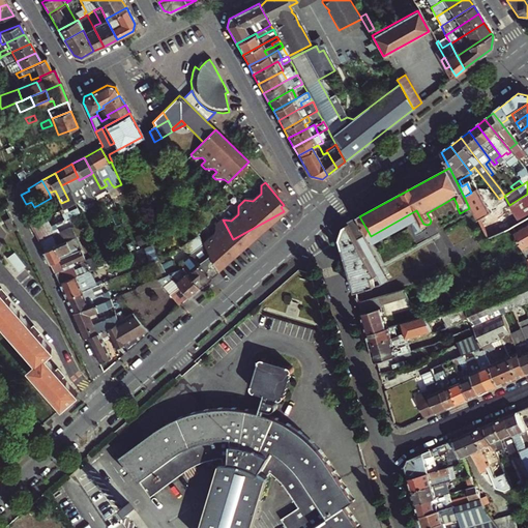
[(469,208),(476,222),(488,215),(471,182),(467,184),(471,193),(464,197),(469,208)]
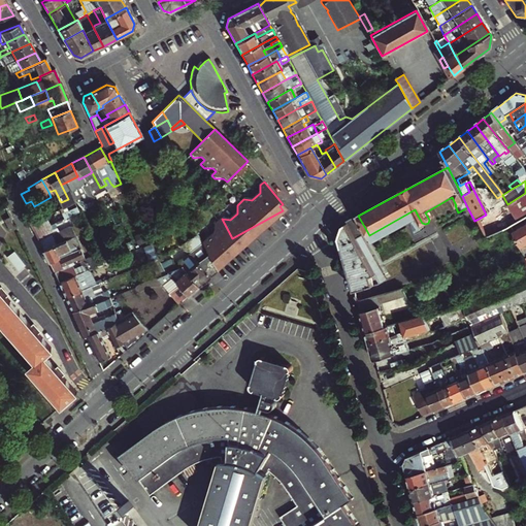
[(507,184),(499,190),(502,195),(512,189),(508,186),(507,184)]
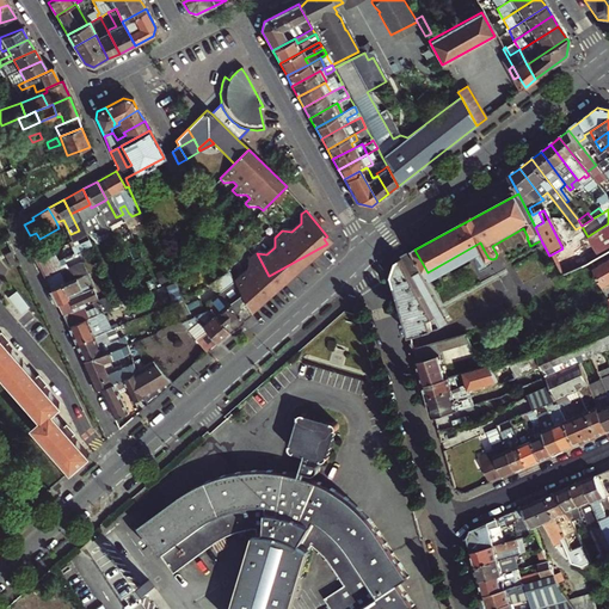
[(608,223),(588,237),(600,256),(608,250),(608,223)]
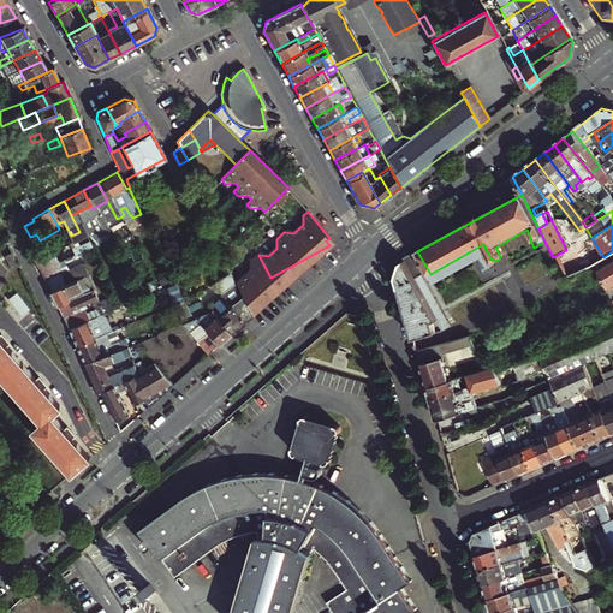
[(45,256),(67,245),(64,239),(42,249),(45,256)]
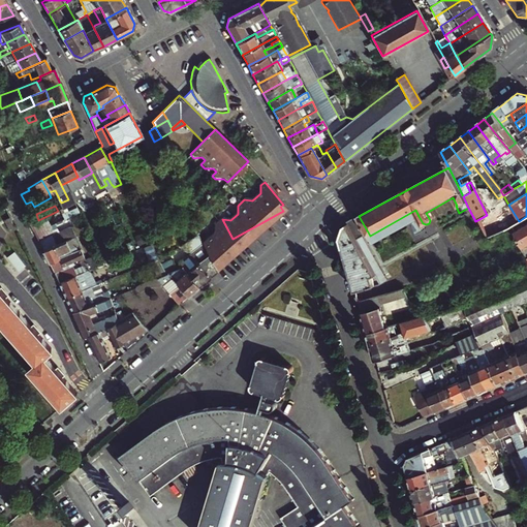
[(373,241),(419,216),(415,210),(370,236),(359,216),(345,223),(347,225),(379,285),(394,279),(373,241)]
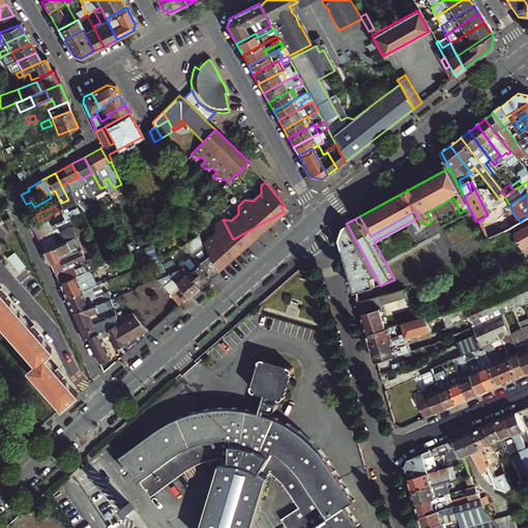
[(215,233),(202,245),(208,257),(216,272),(285,212),(284,211),(233,239),(223,220),(215,226),(215,233)]
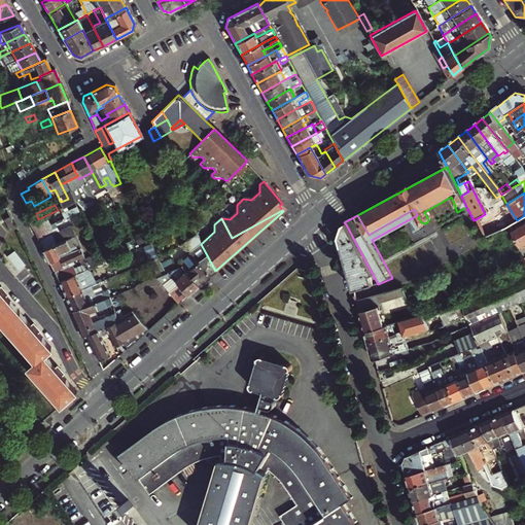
[(378,284),(346,224),(343,226),(338,239),(353,291),(378,284)]
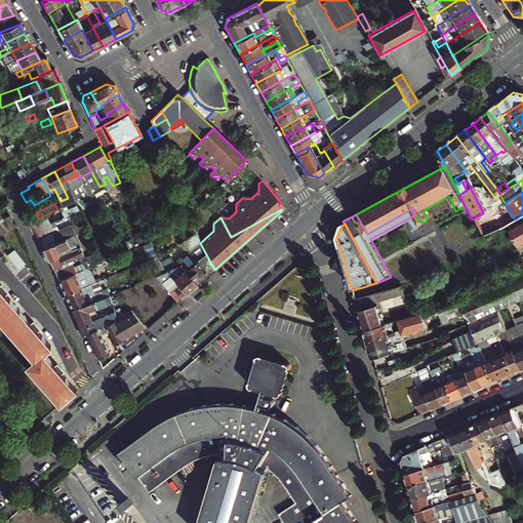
[(522,257),(522,256),(522,235),(517,226),(510,231),(518,248),(522,245),(522,250),(520,253),(522,257)]
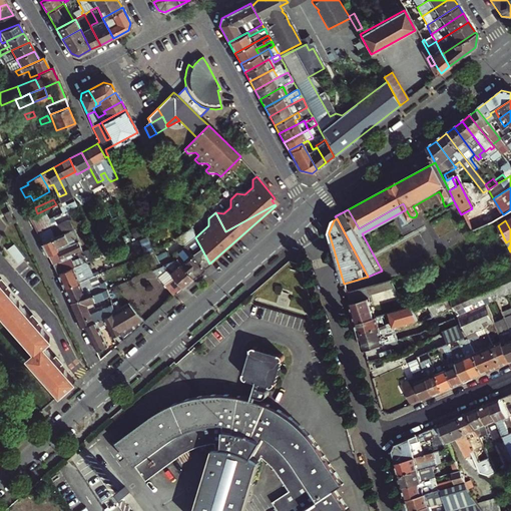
[(55,251),(70,245),(68,241),(73,238),(65,221),(50,228),(50,227),(35,234),(46,257),(55,251)]
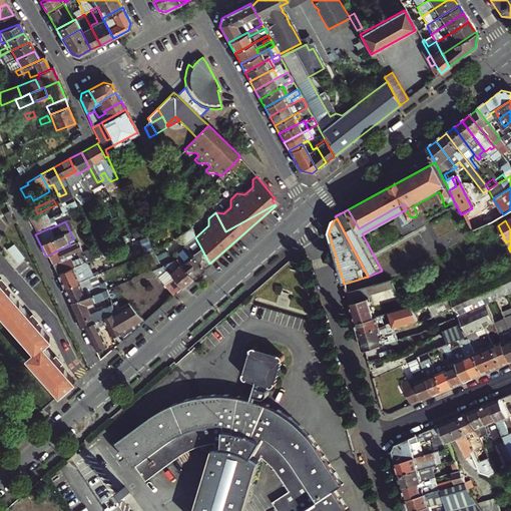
[(85,263),(75,242),(70,245),(55,251),(60,262),(51,266),(56,275),(73,268),(70,261),(72,260),(70,257),(76,254),(81,265),(85,263)]
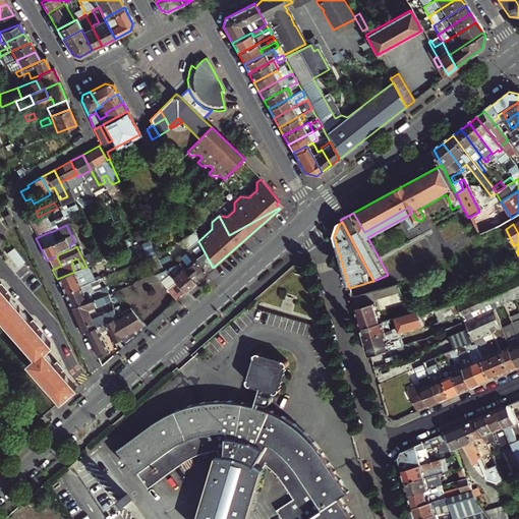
[(177,264),(195,283),(213,268),(205,252),(177,264)]
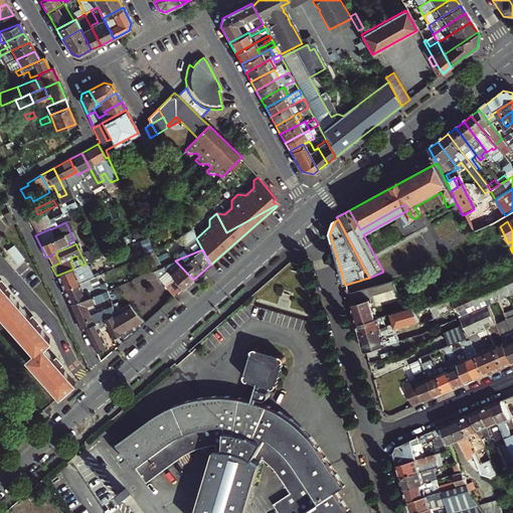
[(148,273),(154,279),(158,276),(160,277),(166,272),(173,280),(166,286),(175,296),(193,280),(175,261),(148,273)]
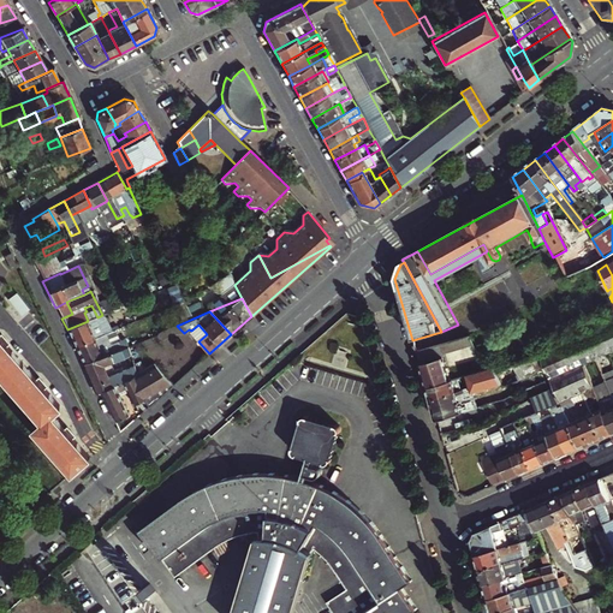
[(102,315),(97,317),(88,321),(67,329),(75,347),(105,334),(111,332),(106,323),(96,327),(95,323),(105,319),(102,315)]
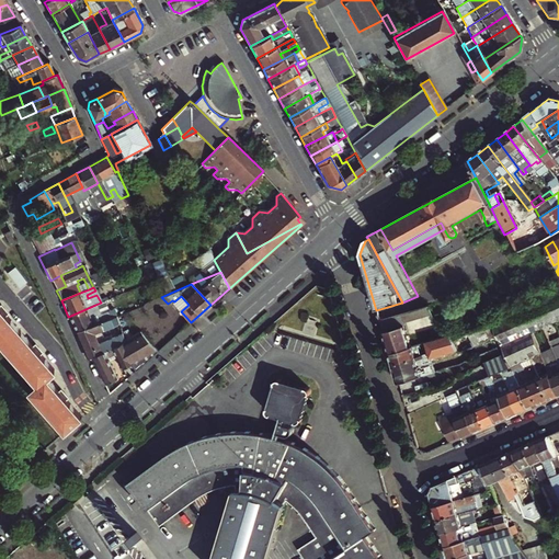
[(558,294),(490,323),(495,337),(500,346),(504,355),(510,368),(512,367),(520,364),(529,360),(532,358),(539,355),(531,333),(558,320),(558,294)]
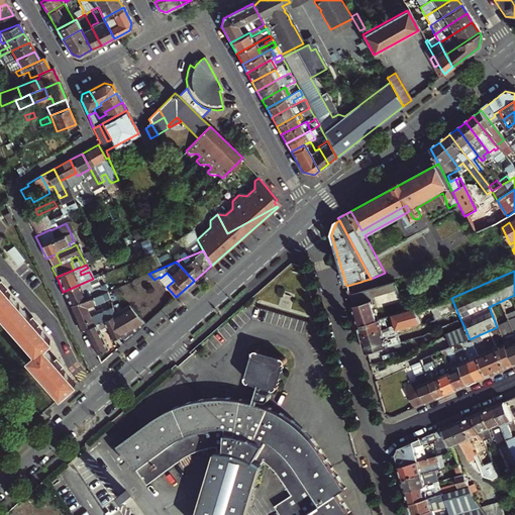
[(369,293),(374,291),(371,279),(346,286),(350,298),(369,293)]
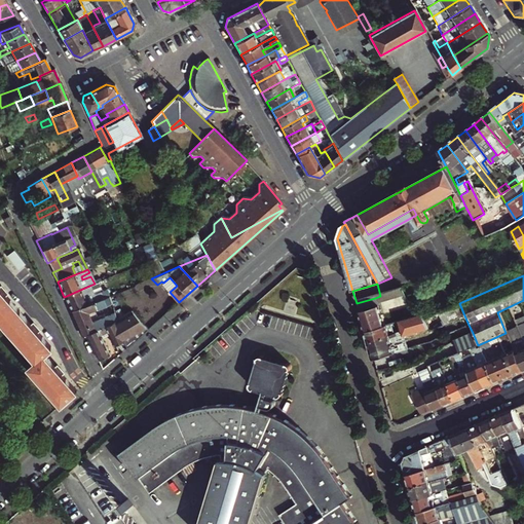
[(70,312),(106,297),(108,296),(109,296),(106,290),(90,296),(88,290),(90,289),(89,286),(64,297),(70,312)]
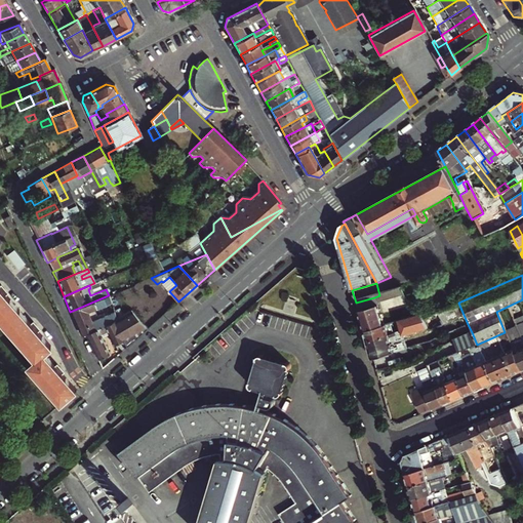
[(0,320),(34,359),(27,365),(57,402),(73,390),(59,374),(62,372),(54,365),(53,366),(41,353),(48,347),(36,332),(37,330),(31,323),(29,324),(4,295),(5,293),(0,287),(0,320)]
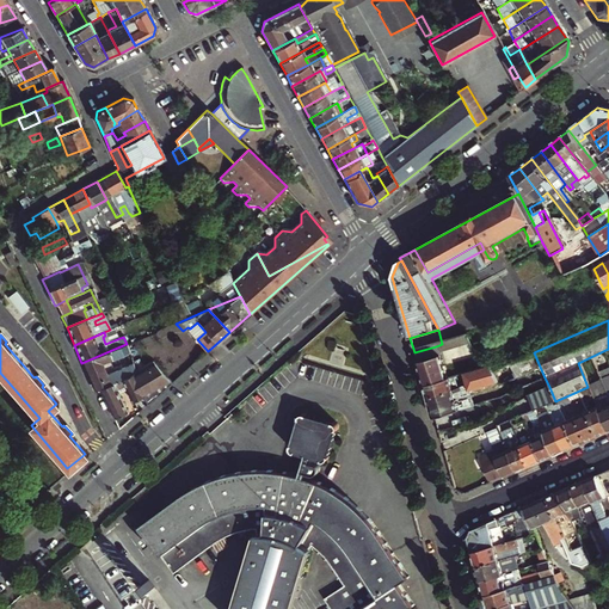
[(441,363),(472,354),(463,338),(442,344),(436,346),(441,363)]
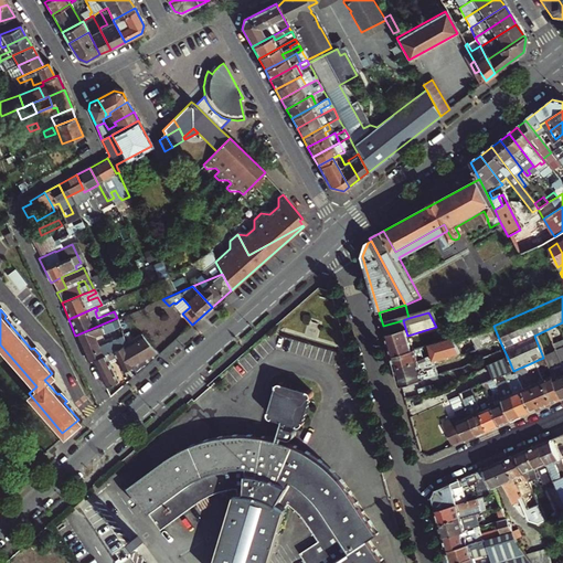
[(116,325),(114,319),(75,336),(87,362),(91,361),(102,356),(92,335),(116,325)]
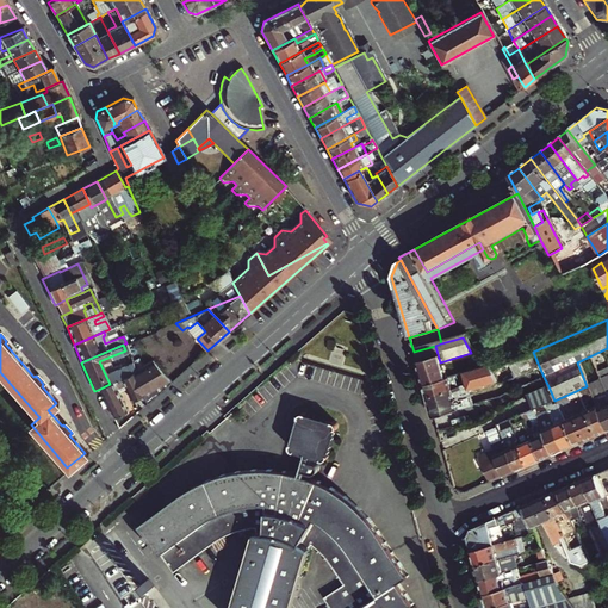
[(440,363),(435,346),(414,352),(423,386),(445,379),(440,363)]
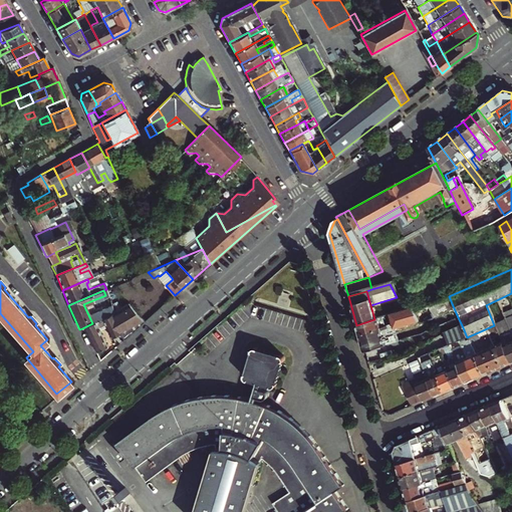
[(412,309),(404,311),(390,315),(391,317),(393,325),(388,326),(380,328),(359,335),(364,352),(398,342),(394,330),(419,322),(420,325),(454,308),(449,296),(414,313),(412,309)]
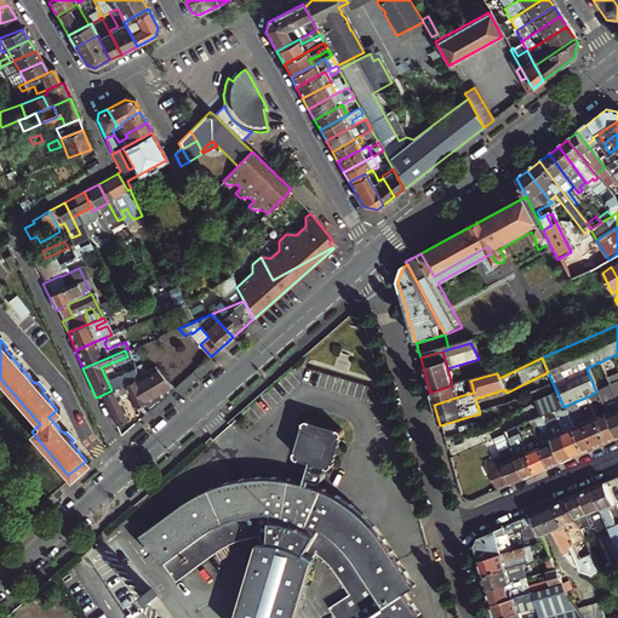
[(124,364),(107,370),(109,378),(127,372),(124,364)]
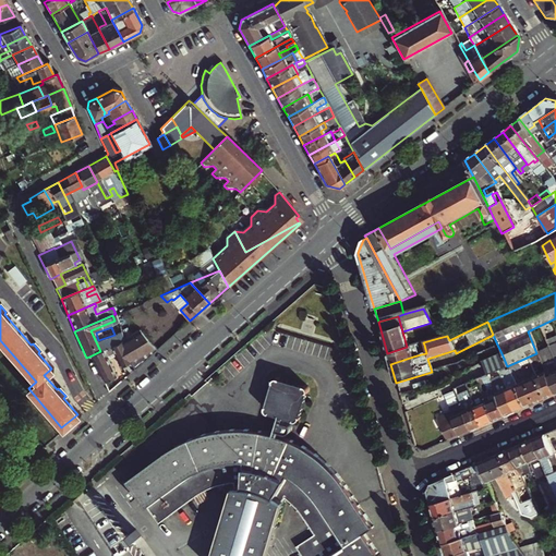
[(139,331),(122,340),(116,343),(112,346),(110,347),(115,354),(120,366),(130,362),(133,371),(156,350),(139,331)]
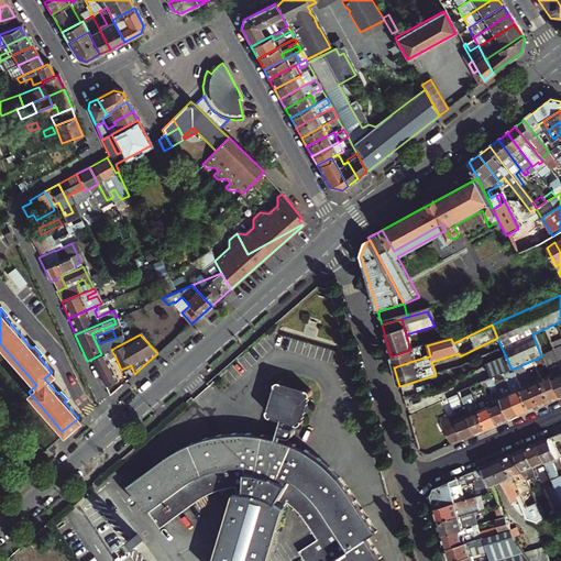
[(101,354),(90,360),(103,386),(116,380),(107,362),(116,358),(111,350),(101,354)]
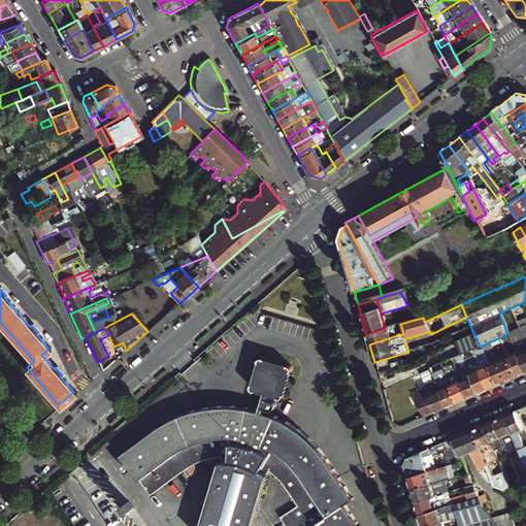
[(388,328),(385,328),(366,334),(369,344),(391,337),(388,328)]
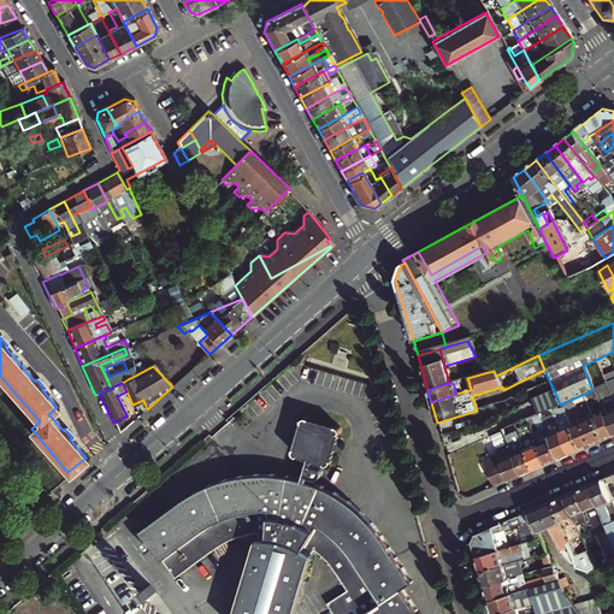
[(592,390),(595,394),(613,436),(613,435),(613,403),(607,388),(602,390),(601,388),(600,388),(592,390)]
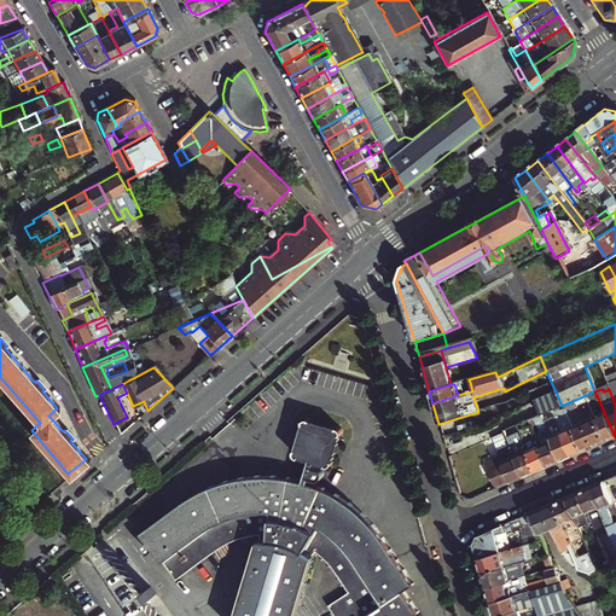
[(539,416),(550,411),(562,406),(556,391),(532,404),(532,405),(519,411),(524,422),(527,420),(539,416)]
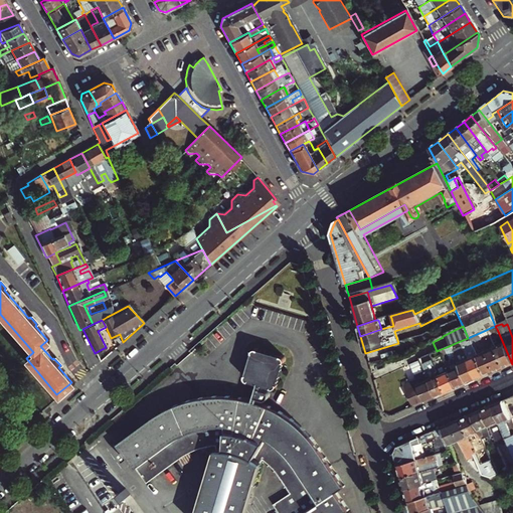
[(497,329),(495,326),(488,329),(491,334),(492,333),(492,332),(497,329)]
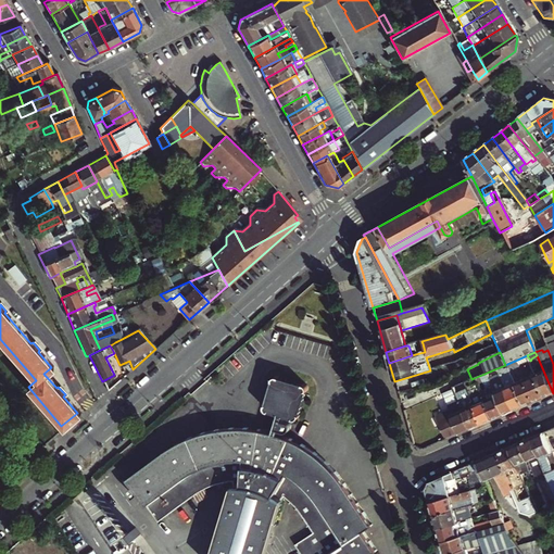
[(532,375),(542,398),(553,393),(537,355),(531,359),(531,360),(538,374),(532,375)]
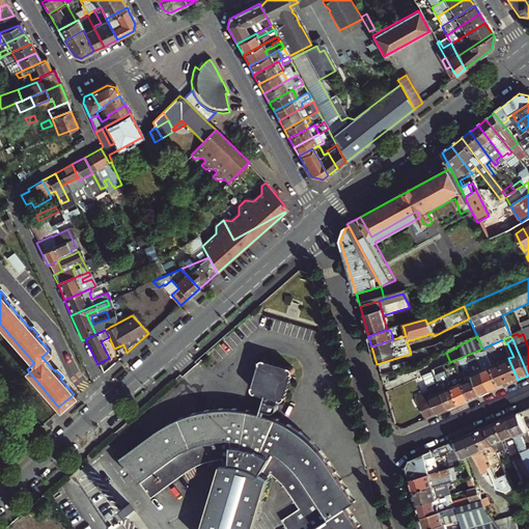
[(503,345),(501,340),(492,344),(494,350),(503,345)]
